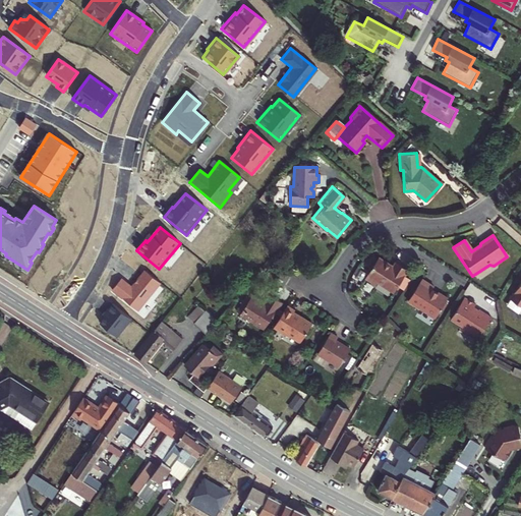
[(391,267),(377,258),(363,279),(373,286),(375,283),(392,293),(406,270),(394,262),(391,267)]
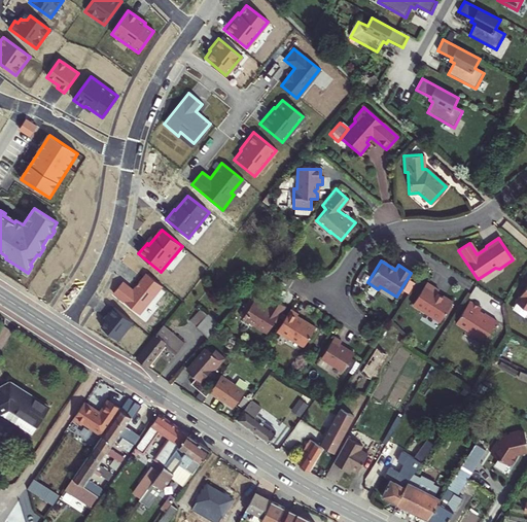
[(124,282),(114,294),(140,315),(163,286),(147,274),(134,290),(124,282)]
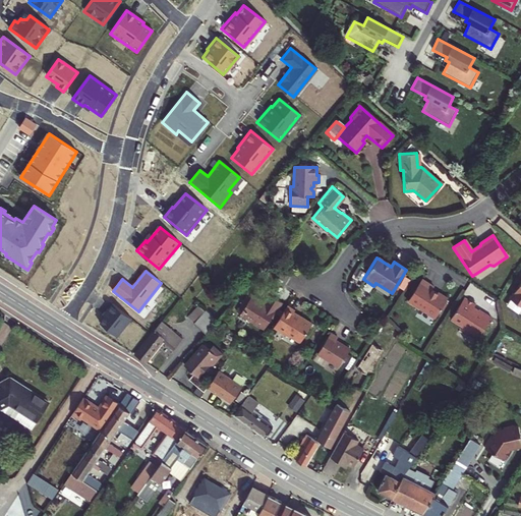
[(520,313),(520,277),(507,300),(516,306),(514,310),(520,313)]
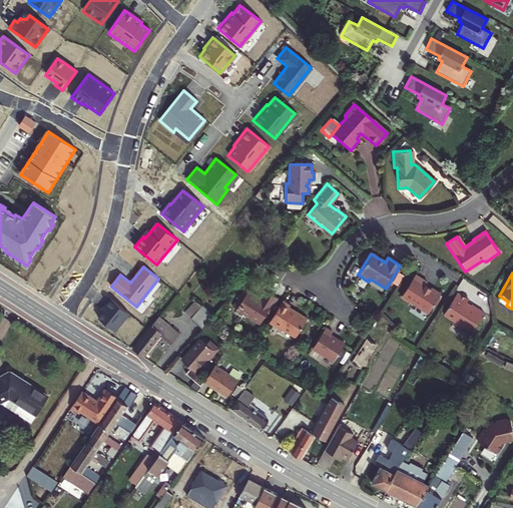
[(414,275),(406,287),(400,297),(427,313),(439,294),(430,288),(429,289),(424,285),(426,282),(414,275)]
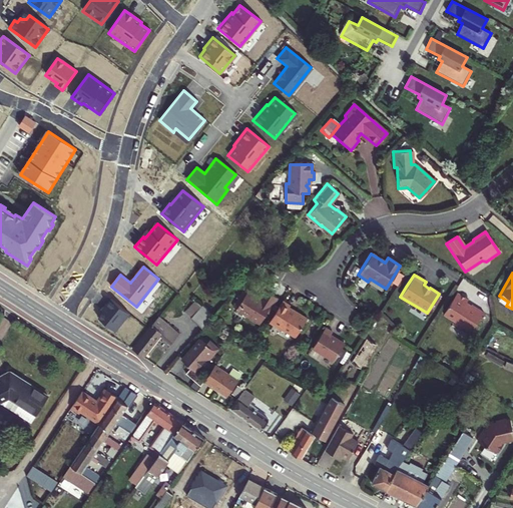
[(255,298),(242,289),(231,307),(248,318),(248,321),(253,324),(257,324),(259,325),(268,310),(270,311),(277,300),(265,292),(260,300),(257,301),(255,298)]
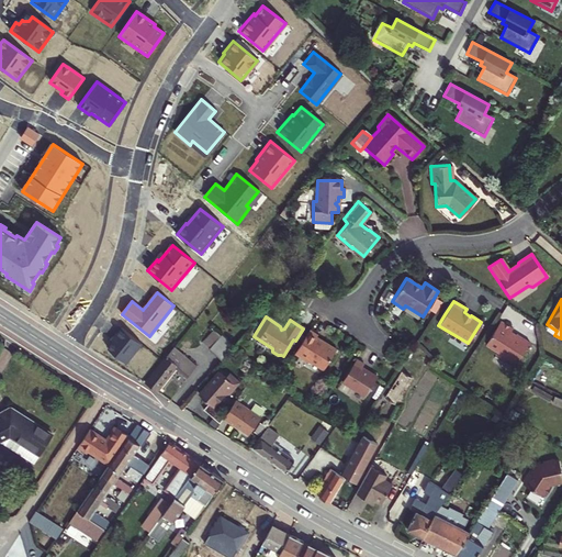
[(510,329),(498,321),(484,345),(514,364),(528,342),(515,334),(514,335),(509,332),(510,329)]
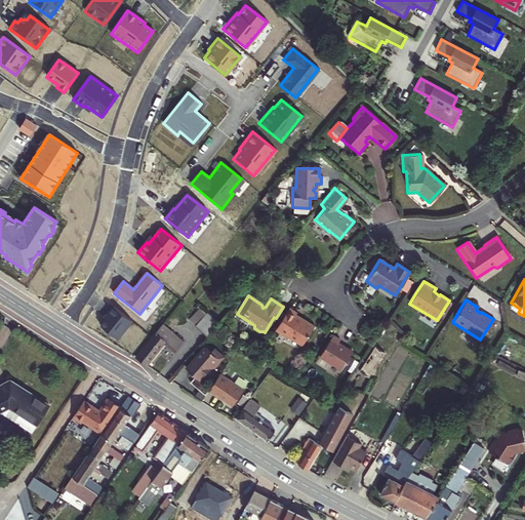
[(112,314),(102,326),(119,340),(133,321),(114,306),(109,312),(112,314)]
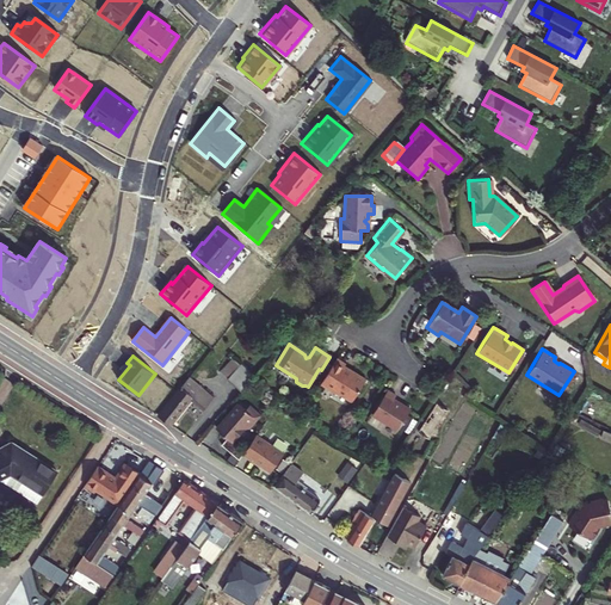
[(222,369),(241,387),(254,372),(235,356),(222,369)]
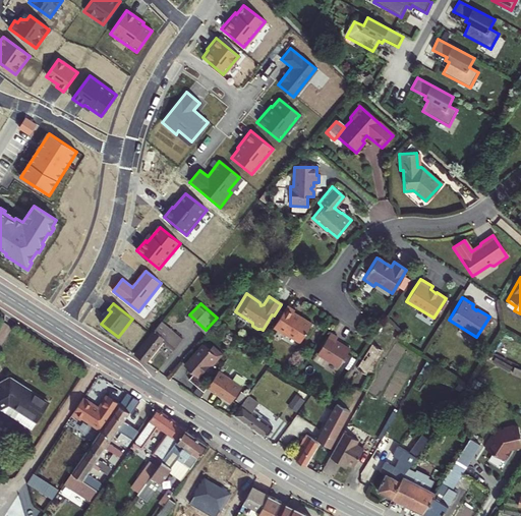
[(293,311),(286,307),(272,329),(284,337),(287,337),(298,344),(310,326),(299,319),(298,319),(292,313),(293,311)]
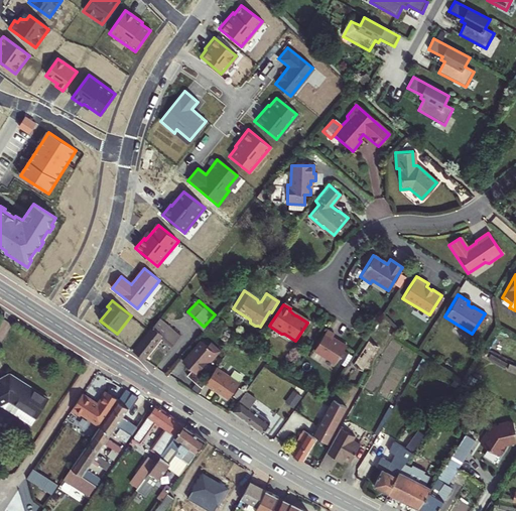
[(152,323),(126,355),(137,363),(155,340),(165,348),(173,338),(152,323)]
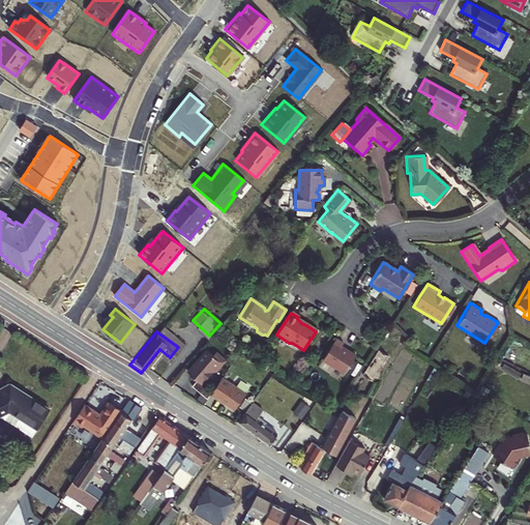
[(343,344),(335,340),(322,360),(344,374),(355,356),(341,347),(343,344)]
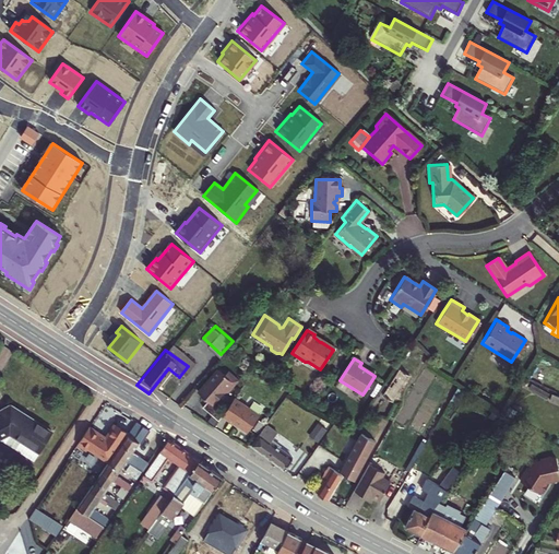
[(383,395),(392,401),(409,374),(407,372),(405,375),(400,370),(383,395)]
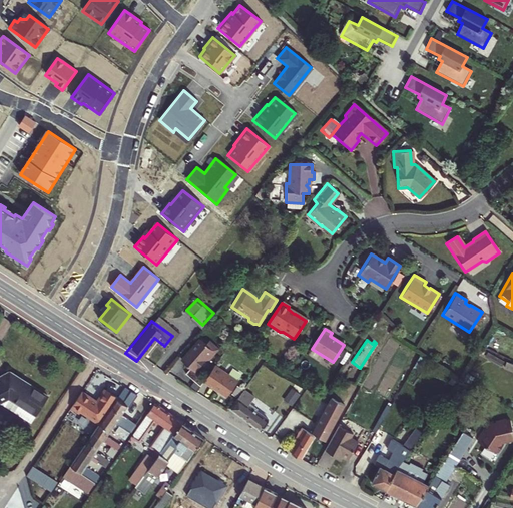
[(193,343),(175,364),(184,372),(179,378),(194,391),(196,387),(207,395),(209,393),(221,400),(231,384),(208,369),(199,383),(188,374),(200,359),(204,363),(212,353),(203,344),(199,348),(193,343)]
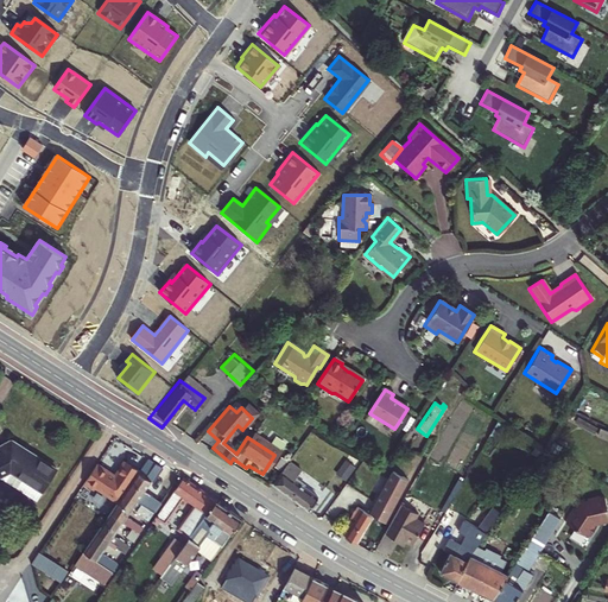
[(607,431),(599,428),(596,433),(607,438),(607,431)]
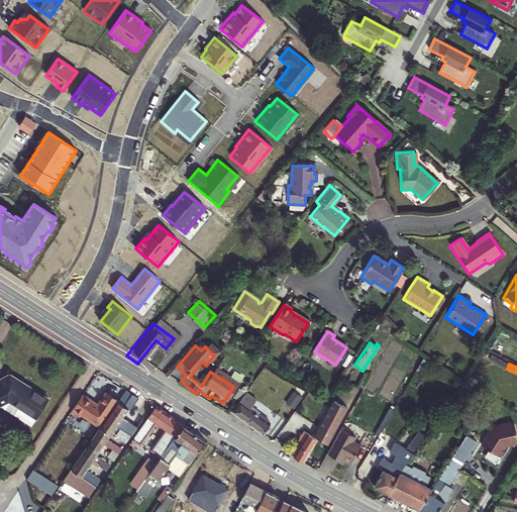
[(11,382),(0,387),(0,389),(2,391),(0,392),(0,411),(8,407),(35,424),(48,405),(11,382)]
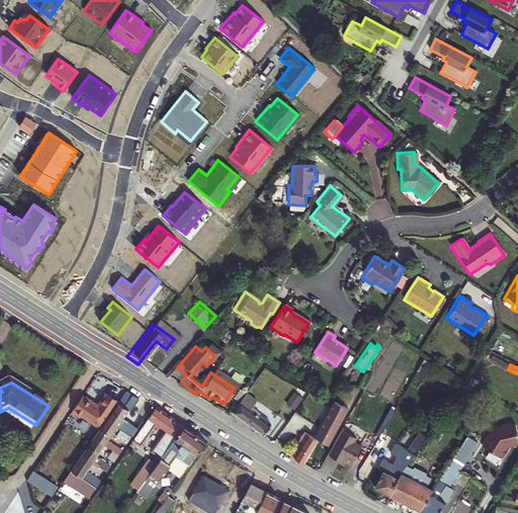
[(292,394),(283,406),(289,411),(298,398),(292,394)]
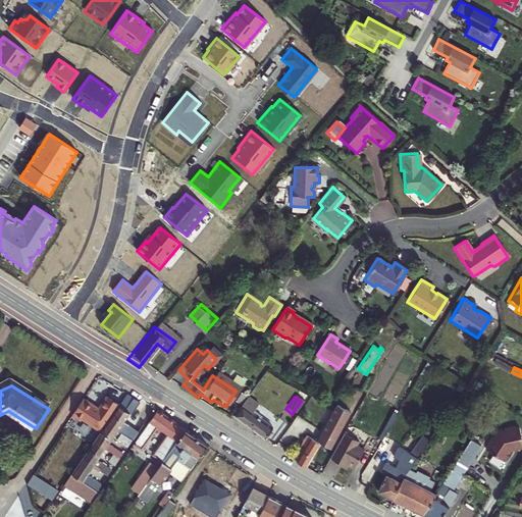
[(136,410),(122,401),(115,412),(103,404),(95,416),(91,414),(92,413),(83,407),(70,423),(80,428),(82,426),(98,438),(70,478),(94,495),(99,488),(89,480),(95,471),(106,478),(110,472),(99,465),(106,454),(110,456),(107,461),(114,465),(121,455),(111,447),(118,435),(122,438),(117,447),(124,452),(134,437),(122,430),(136,410)]
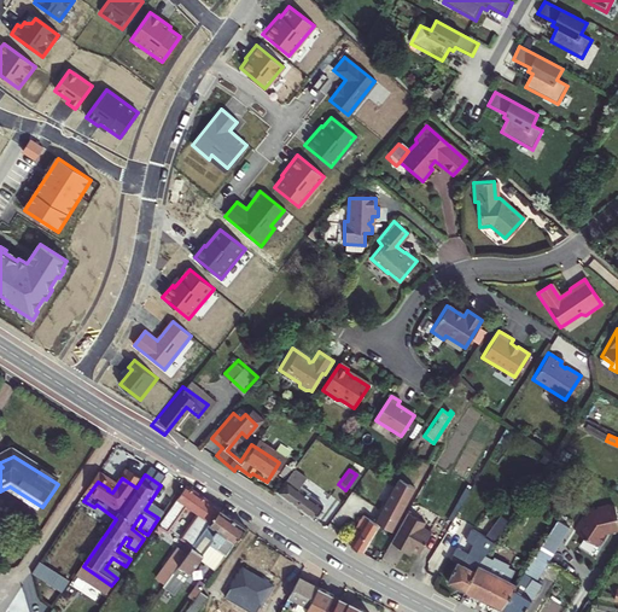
[(287,474),(269,495),(305,523),(315,511),(292,493),(298,483),(287,474)]
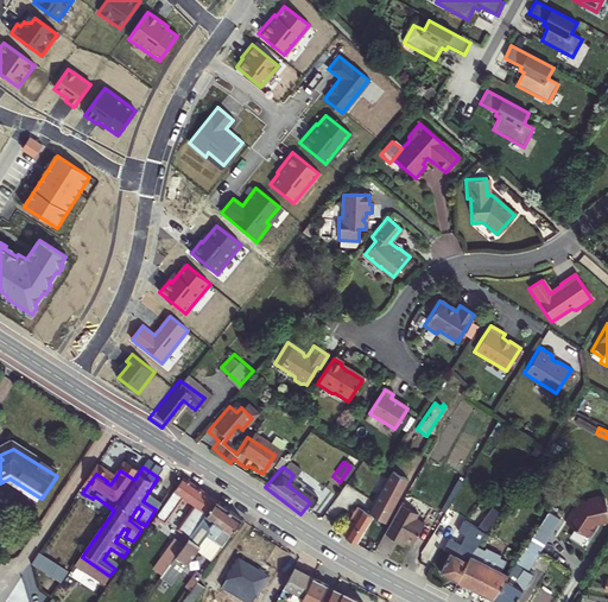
[(388,475),(363,518),(379,528),(401,485),(388,475)]
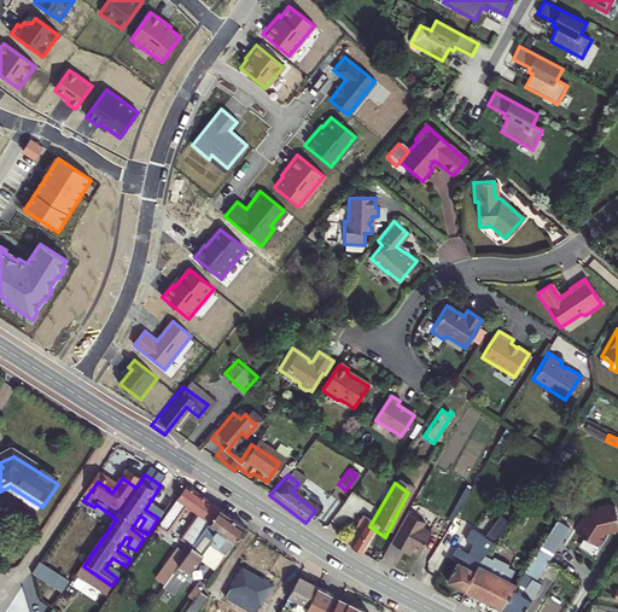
[(245,540),(180,497),(151,538),(161,546),(184,514),(198,525),(182,545),(187,548),(182,554),(180,553),(157,583),(167,590),(157,604),(167,611),(169,611),(197,573),(211,583),(245,540)]
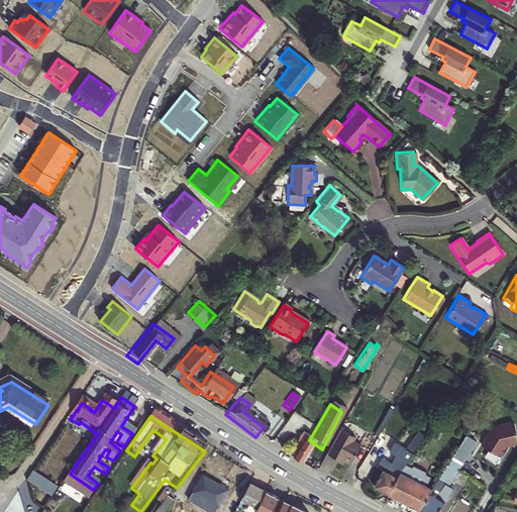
[(480,437),(472,448),(490,459),(491,458),(493,459),(498,451),(496,450),(497,449),(510,446),(506,427),(502,428),(502,426),(491,428),(492,431),(485,432),(481,438),(480,437)]
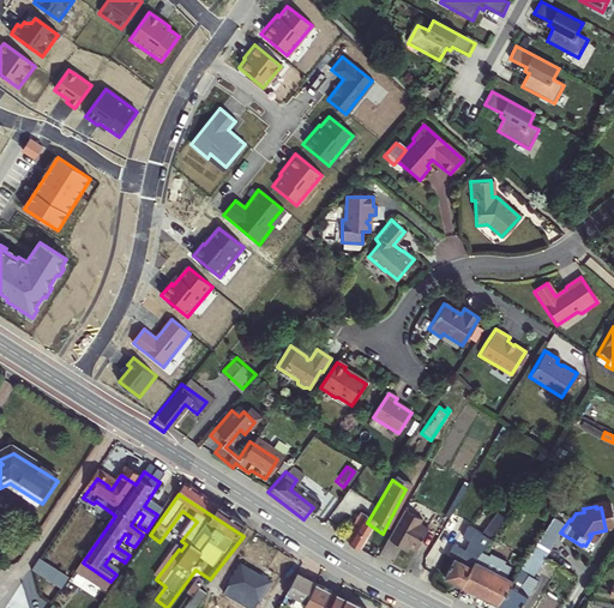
[(399,515),(383,545),(401,553),(403,549),(413,554),(423,534),(414,528),(416,523),(399,515)]
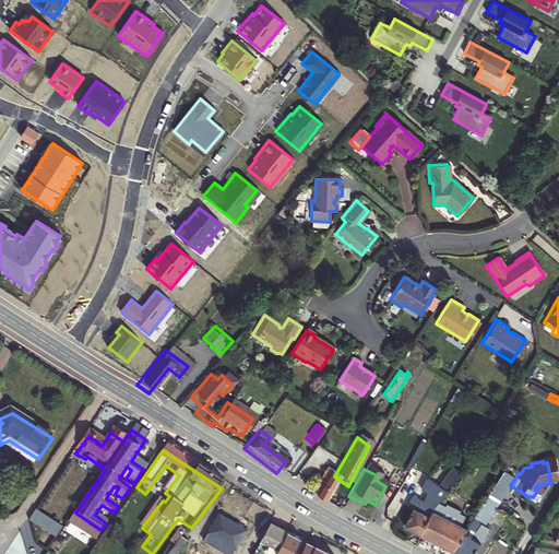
[(409,515),(401,530),(440,553),(467,553),(471,549),(470,547),(480,532),(476,529),(506,482),(495,474),(459,532),(428,515),(455,474),(450,470),(436,491),(433,487),(426,497),(428,499),(423,507),(415,502),(408,514),(409,515)]
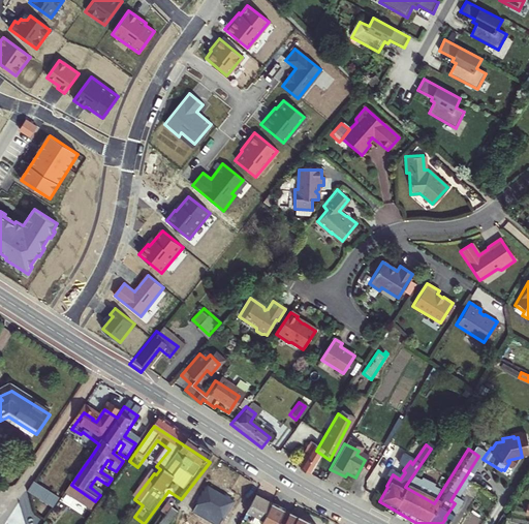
[(304,447),(289,469),(304,478),(317,455),(304,447)]
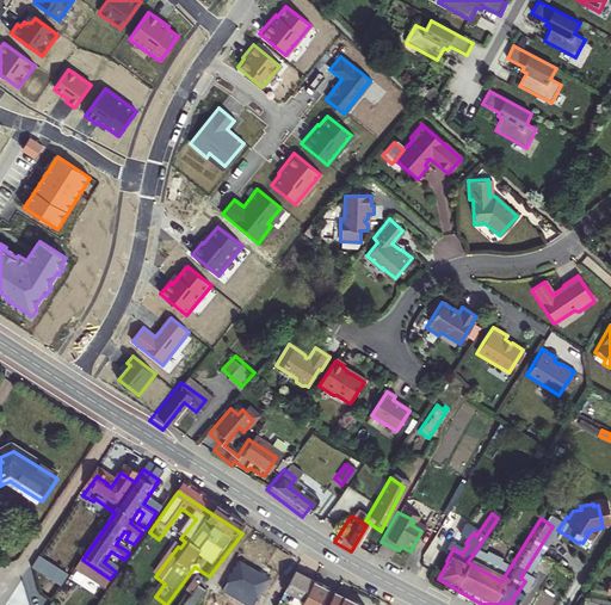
[(239,563),(223,588),(247,604),(258,604),(271,582),(239,563)]
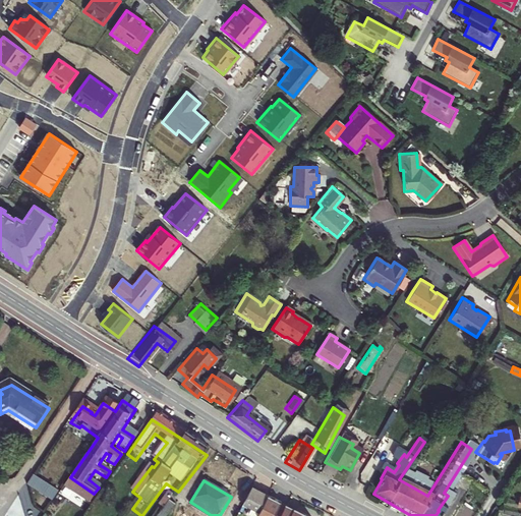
[(297,515),(254,491),(245,507),(259,515),(297,515)]
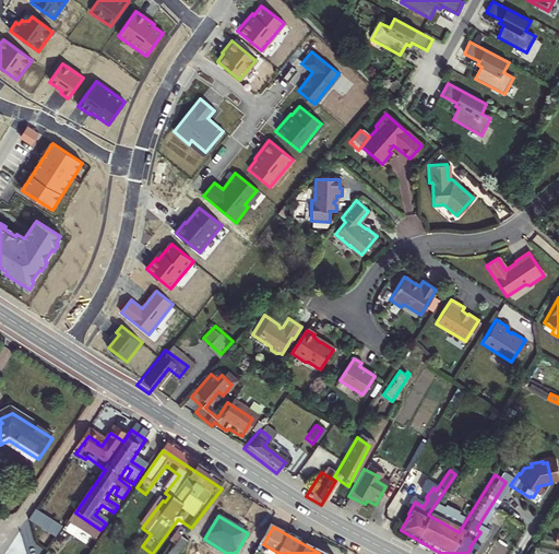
[(549,528),(547,539),(556,541),(558,541),(558,537),(557,537),(558,530),(549,528)]
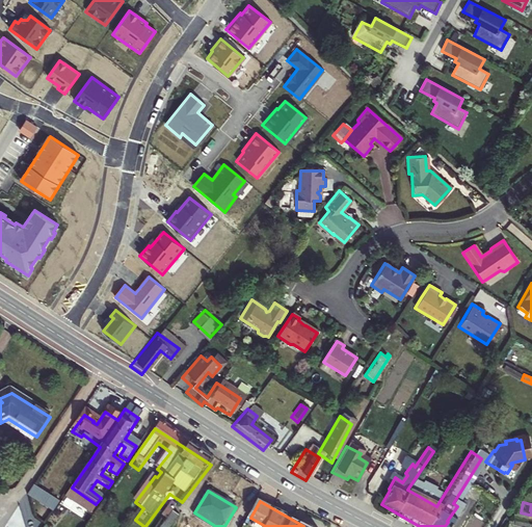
[(77,510),(65,526),(77,526),(84,516),(77,510)]
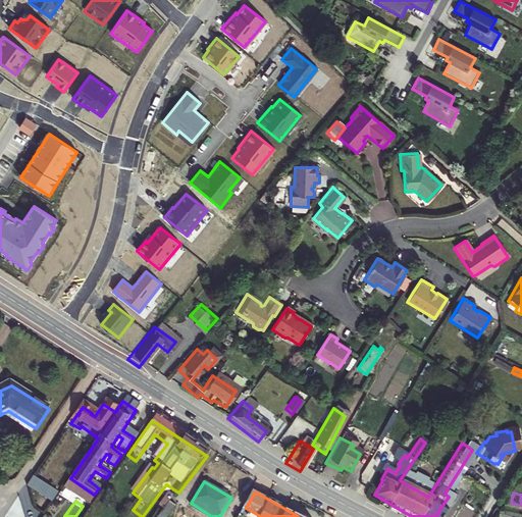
[(167,507),(161,516),(169,516),(173,511),(167,507)]
